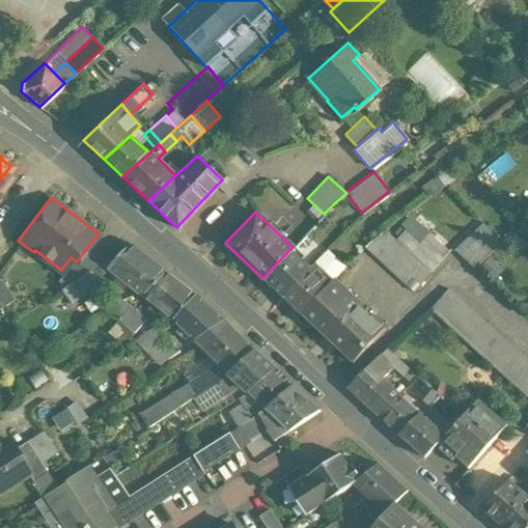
[(481,222),(452,248),(472,267),(500,242),(481,222)]
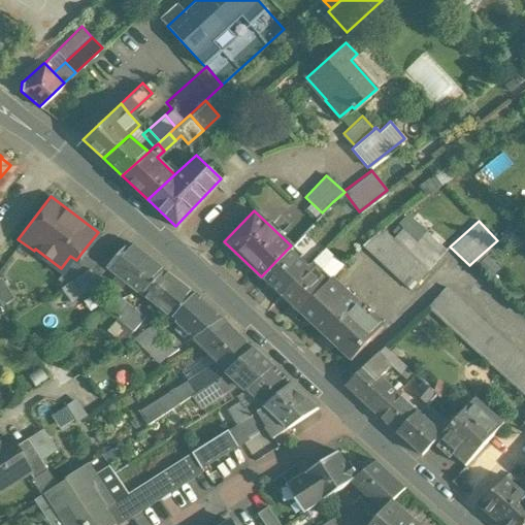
[(392,236),(381,227),(361,243),(408,288),(426,268),(392,236)]
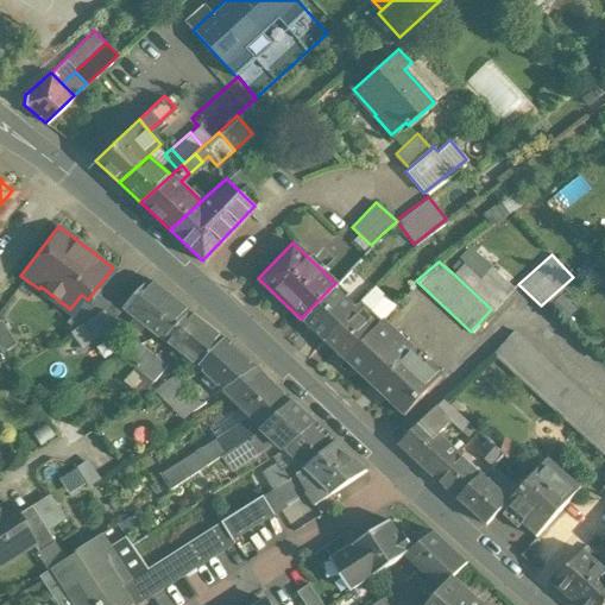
[(489,266),(478,277),(461,262),(452,272),(491,309),(511,287),(489,266)]
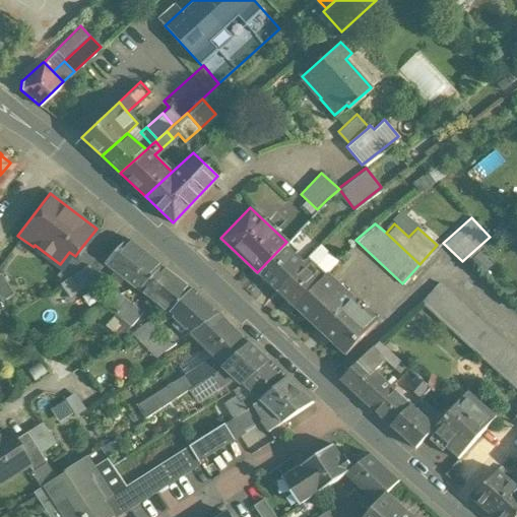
[(155,259),(126,237),(118,246),(103,262),(106,264),(113,269),(109,273),(119,281),(122,276),(137,288),(160,264),(155,260),(155,259)]
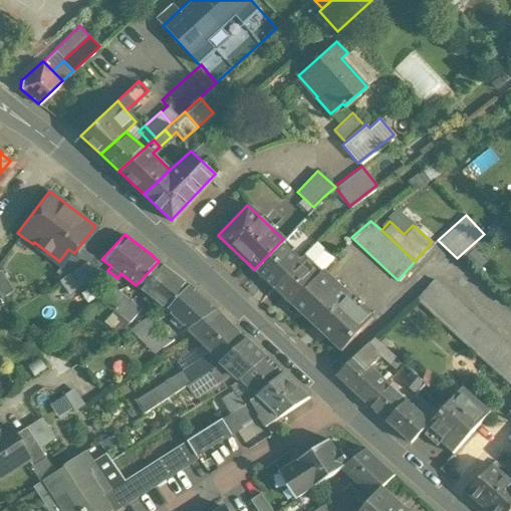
[(115,241),(85,260),(91,269),(104,261),(101,259),(116,243),(115,241)]
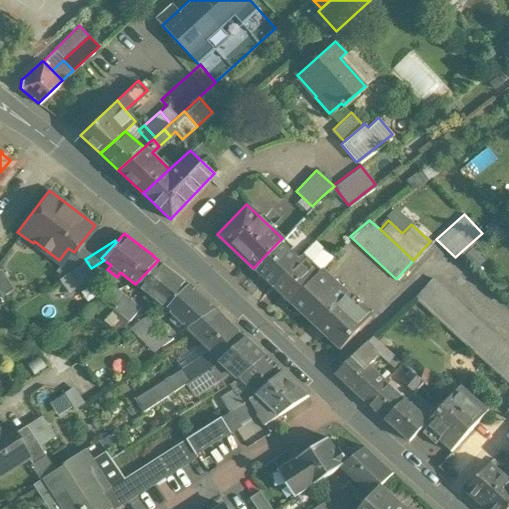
[(279,241),(253,268),(271,284),(297,257),(296,257),(279,241)]
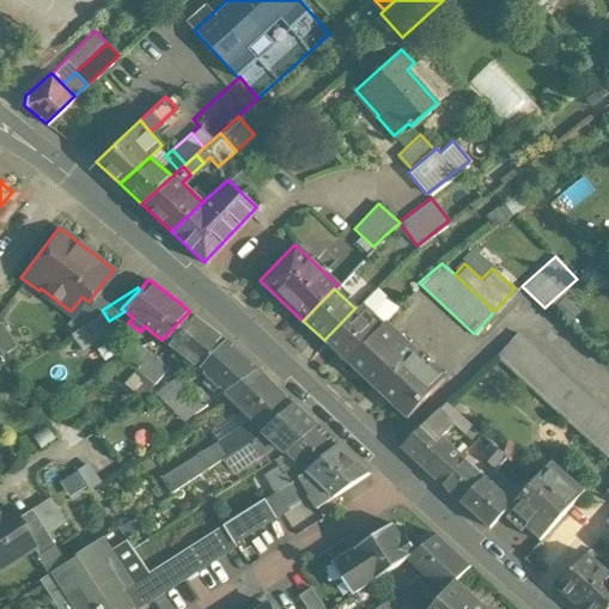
[(95,293),(89,302),(81,297),(71,311),(62,322),(72,330),(102,310),(108,303),(95,293)]
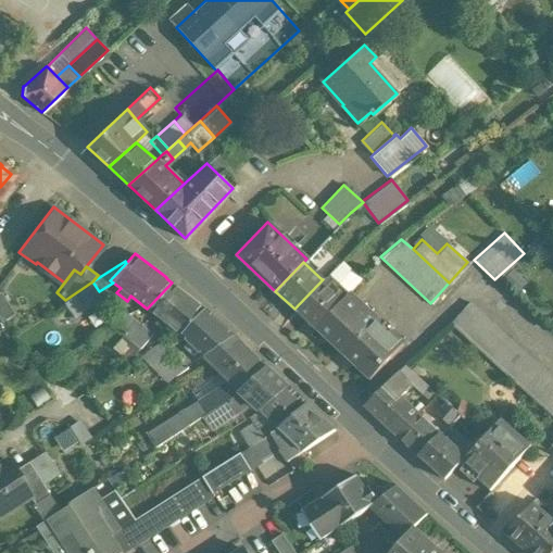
[(323,279),(294,309),(313,327),(343,294),(324,277),(322,279),(323,279)]
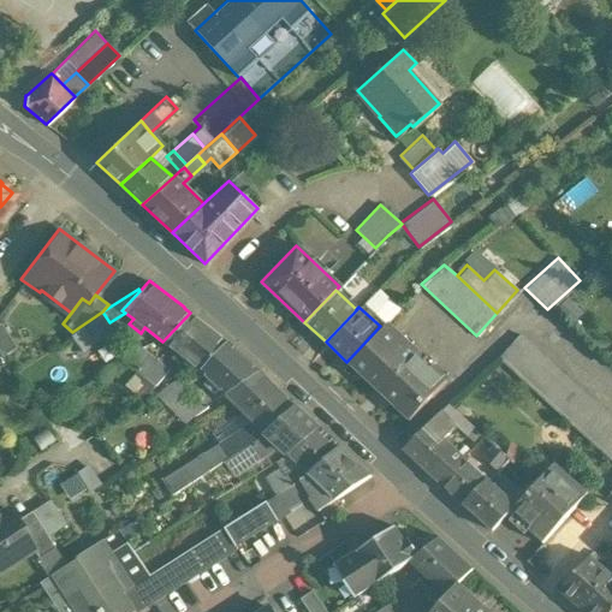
[(72,332),(69,334),(79,350),(113,327),(110,322),(102,312),(72,332)]
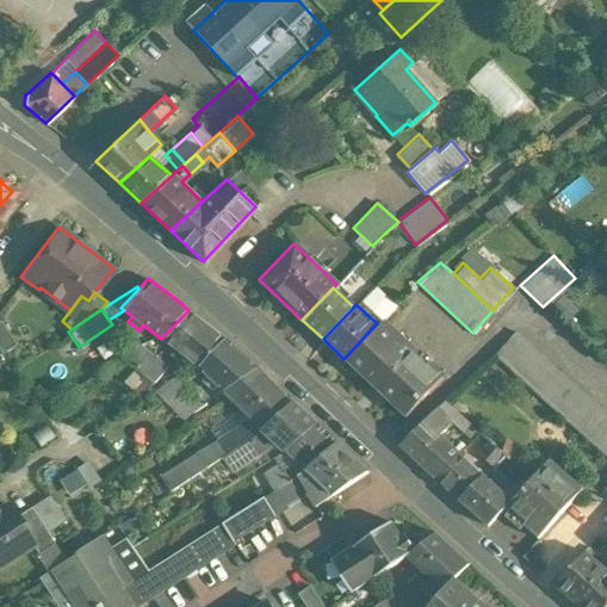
[(223,336),(189,310),(161,339),(172,347),(168,352),(180,361),(184,357),(196,366),(223,336)]
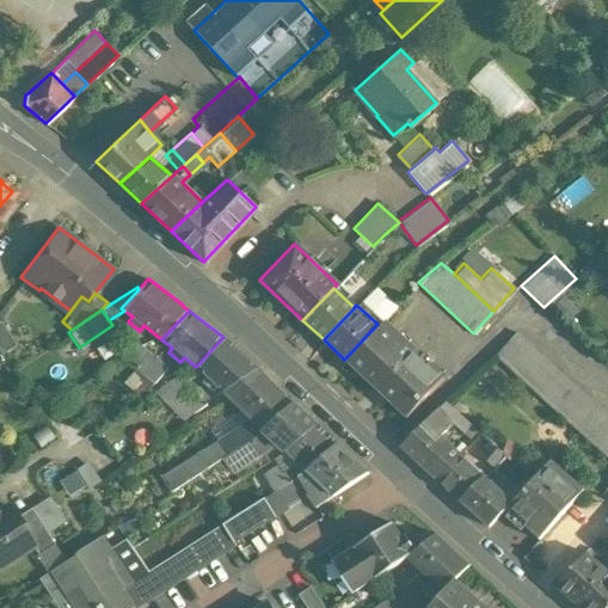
[(441,376),(381,321),(379,324),(378,324),(344,360),(404,416),(441,376)]
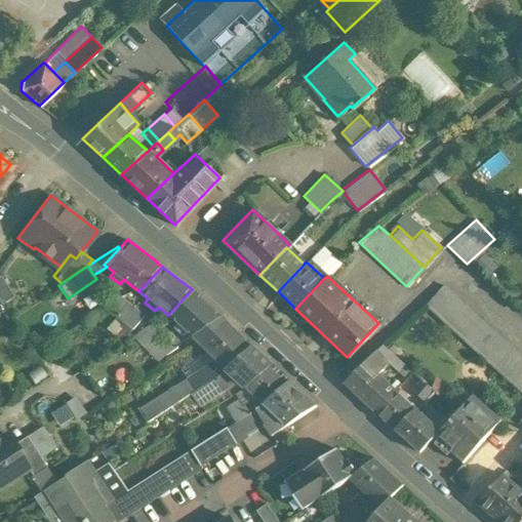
[(10,294),(0,279),(0,302),(10,294)]
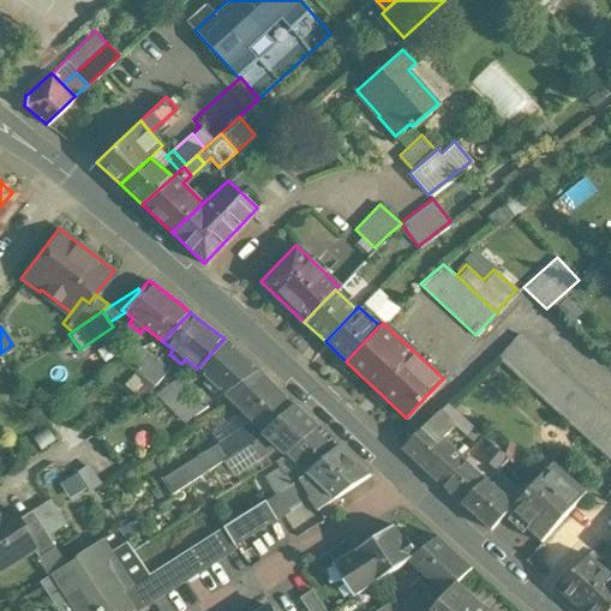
[(610,417),(517,331),(497,354),(610,457),(610,417)]
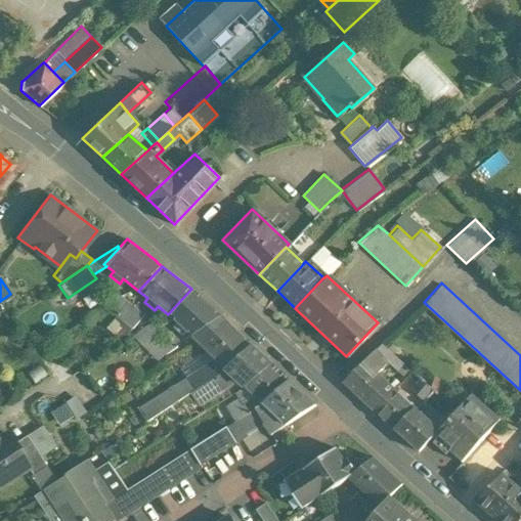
[(191,289),(168,314),(193,338),(223,318),(191,289)]
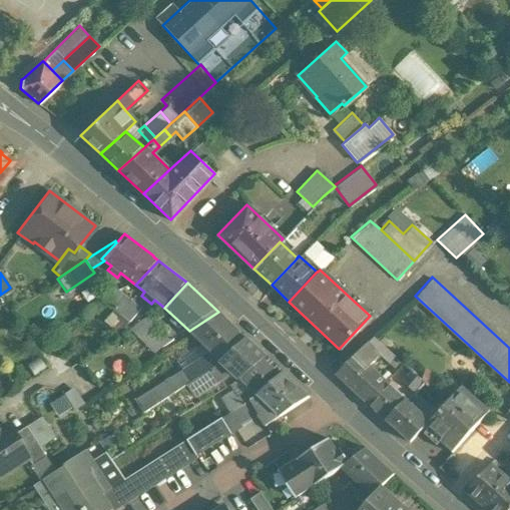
[(138,308),(111,286),(100,297),(127,320),(138,308)]
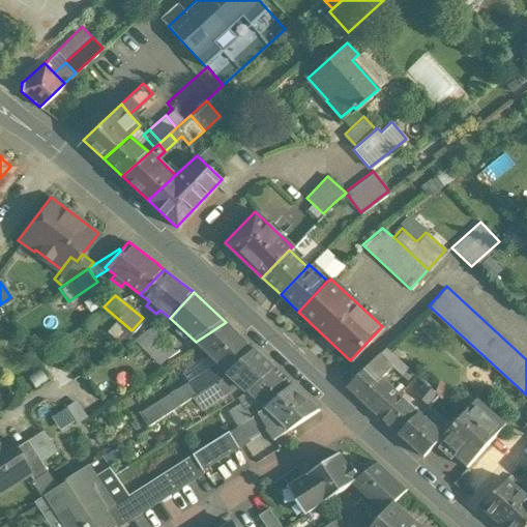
[(226,322),(196,342),(208,353),(216,361),(227,372),(253,348),(226,322)]
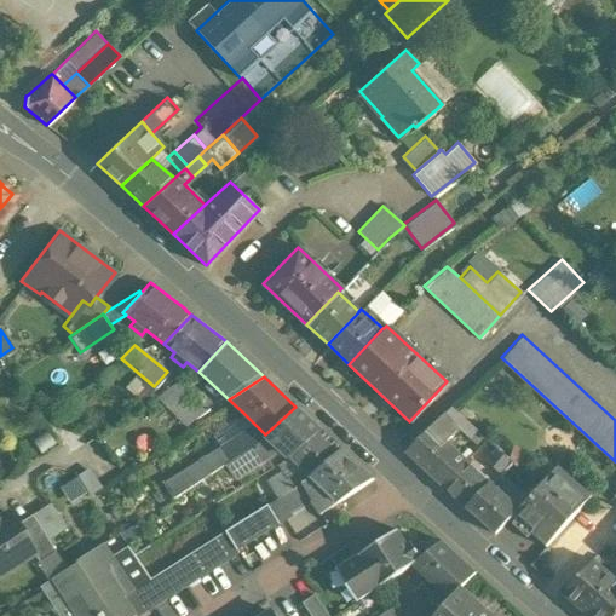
[(207,408),(178,379),(165,387),(194,418),(207,408)]
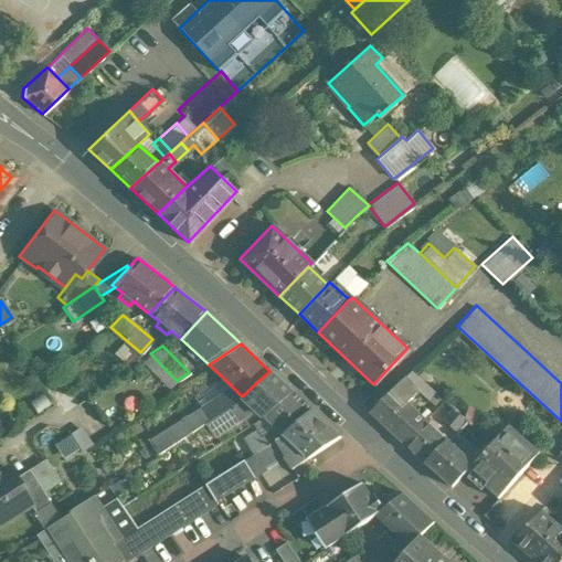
[(411,370),(391,388),(400,396),(406,390),(407,392),(411,391),(422,381),(411,370)]
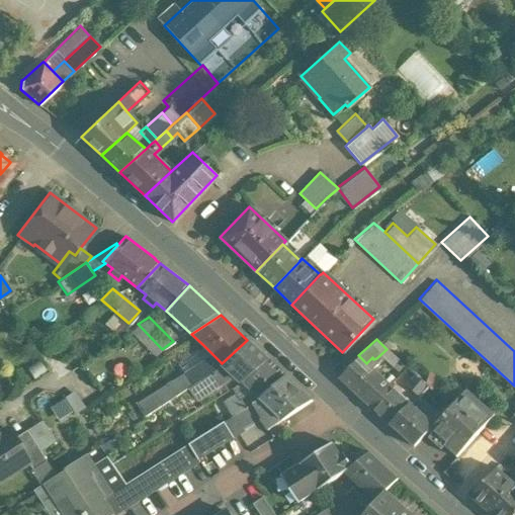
[(247,340),(222,363),(230,370),(240,380),(266,357),(247,340)]
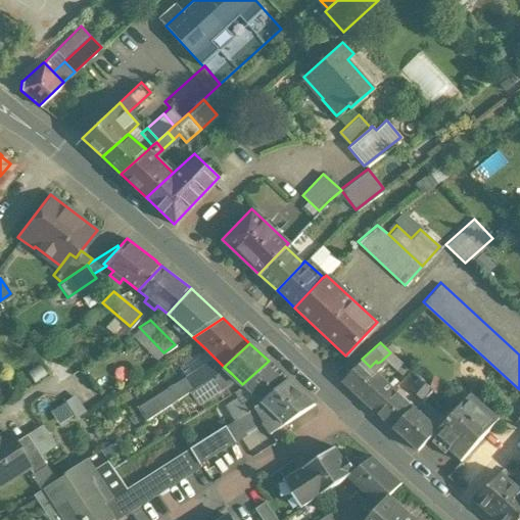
[(184,376),(199,366),(214,357),(205,348),(178,367),(184,376)]
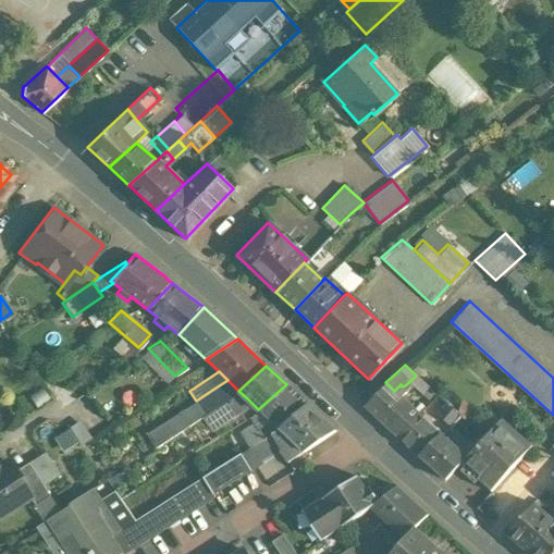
[(222,401),(238,391),(228,380),(212,390),(222,401)]
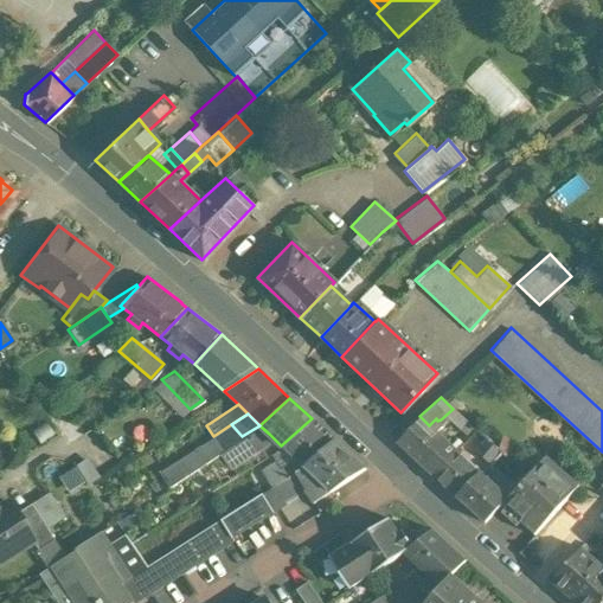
[(429,425),(419,416),(395,440),(430,473),(454,448),(429,425)]
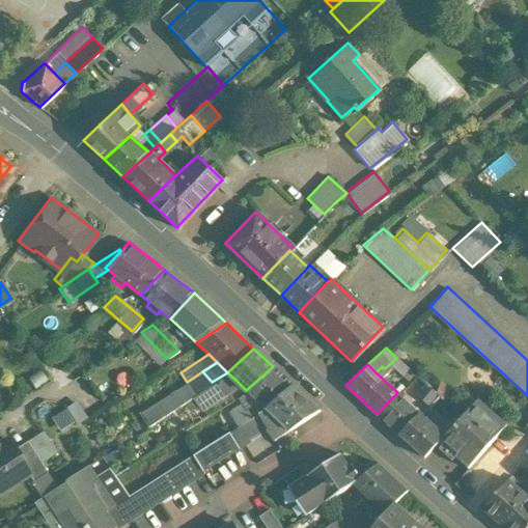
[(273,366),(246,390),(251,395),(265,408),(292,384),(273,366)]
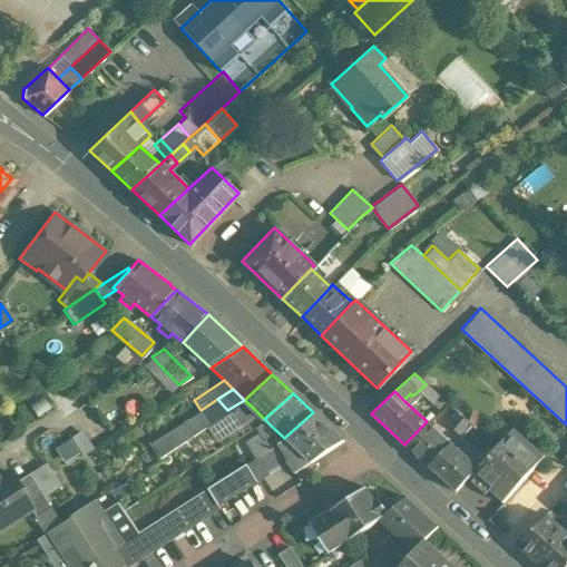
[(201,410),(148,442),(157,457),(207,423),(227,410),(217,399),(201,410)]
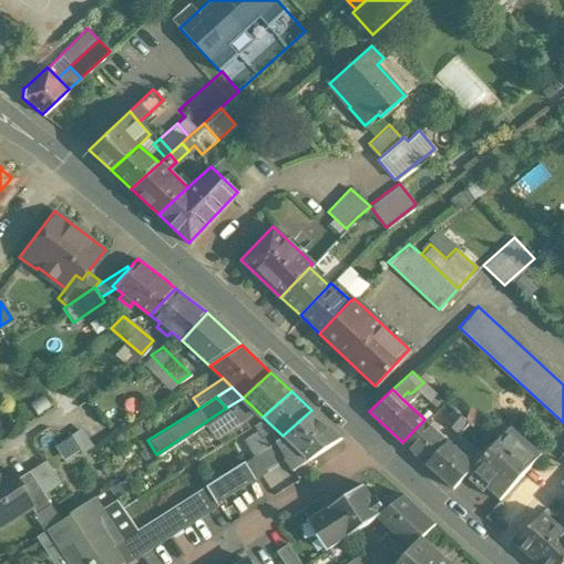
[(226,408),(206,421),(215,434),(244,416),(244,414),(252,406),(243,398),(226,408)]
